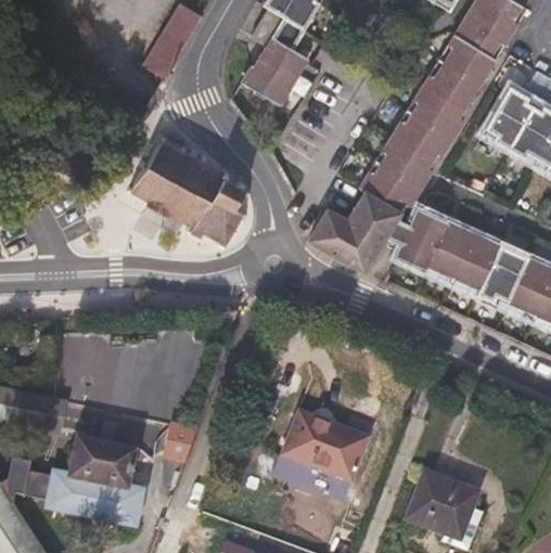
[(267,0),(264,5),(270,9),(283,16),(306,29),(320,5),(310,0),(267,0)]
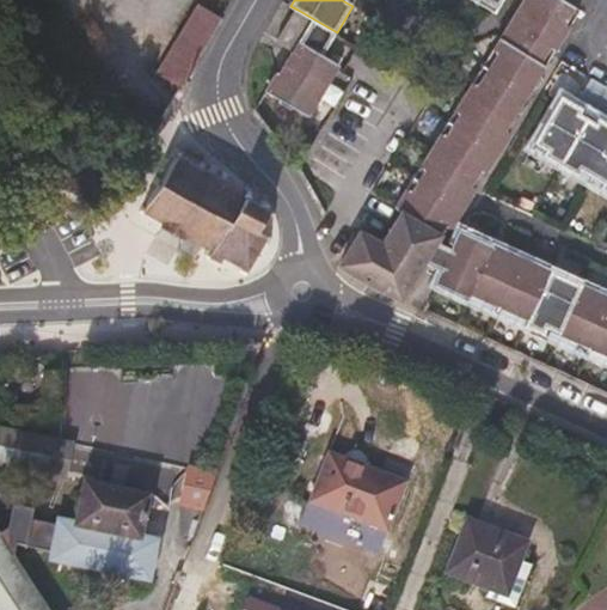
[(474,0),(496,12),(503,0),(474,0)]
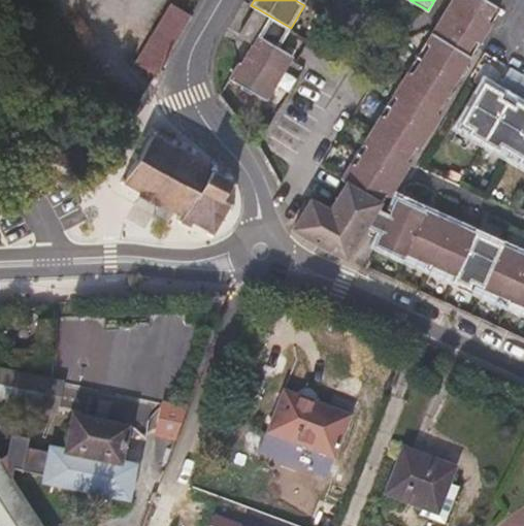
[(451,0),(447,7),(485,32),(500,7),(488,0),(451,0)]
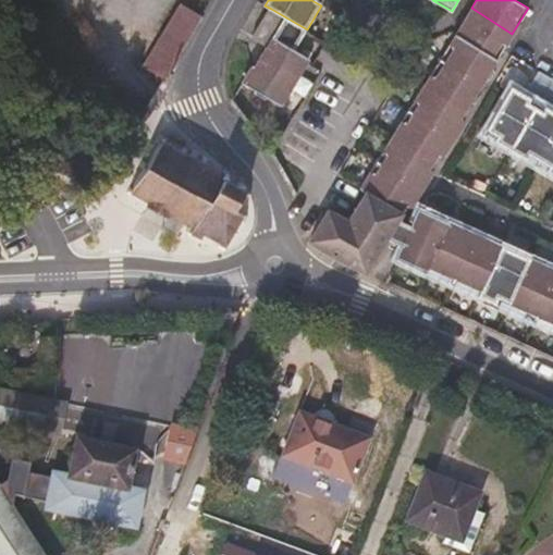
[(471,8),(456,34),(496,60),(512,34),(471,8)]
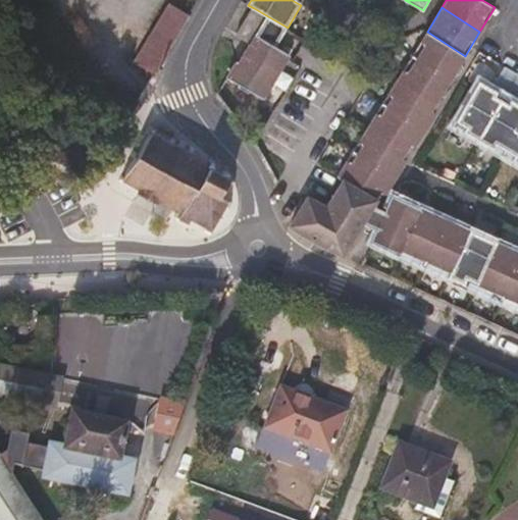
[(266,15),(254,8),(239,35),(251,43),(266,15)]
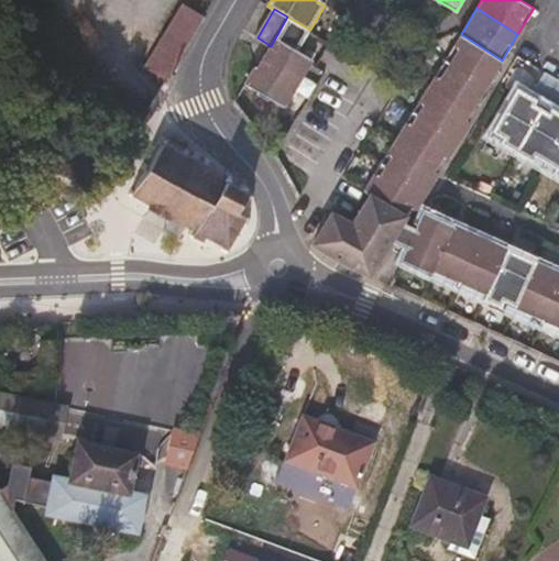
[(297,53),(310,30),(287,17),(271,46),(265,55),(302,78),(311,61),(313,57),(306,53),(304,56),(297,53)]
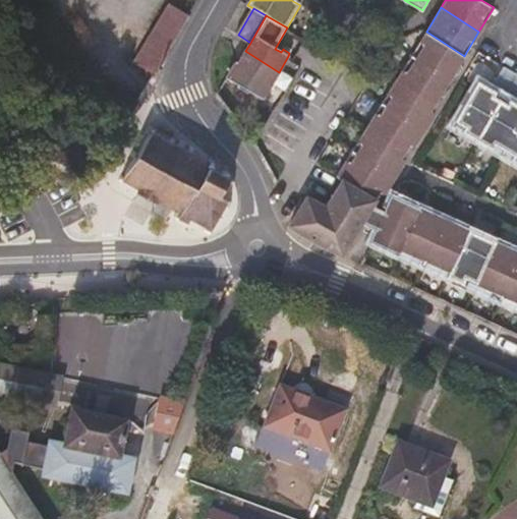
[(426,32),(411,56),(449,80),(464,56),(426,32)]
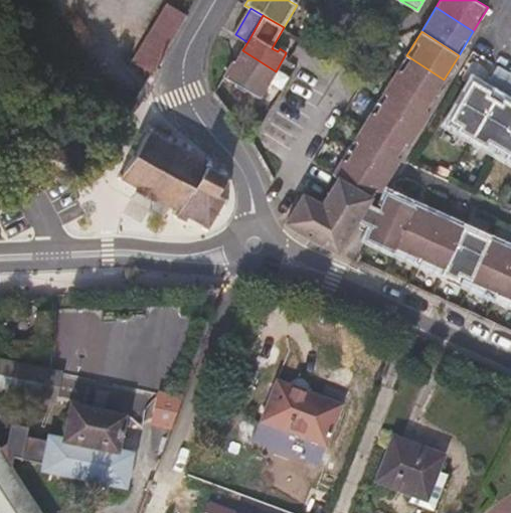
[(276,71),(242,50),(236,61),(234,60),(225,74),(227,75),(232,79),(234,76),(256,90),(254,93),(262,97),(276,71)]
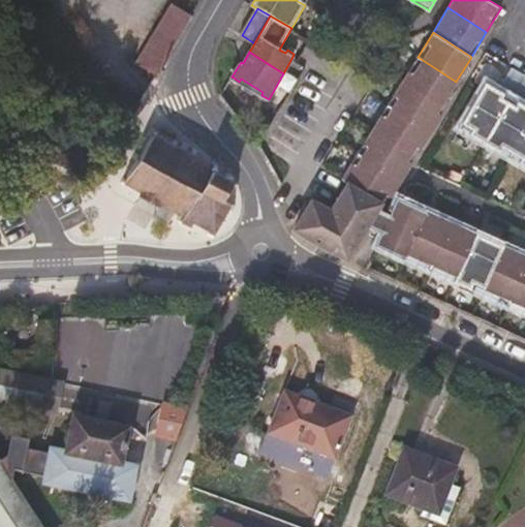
[(403,80),(441,105),(456,82),(418,57),(403,80)]
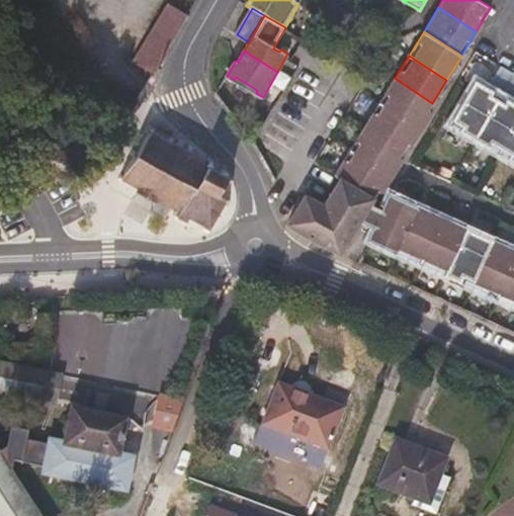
[(474,137),(513,72),(501,65),(489,85),(494,88),(490,95),(474,86),(451,123),(474,137)]
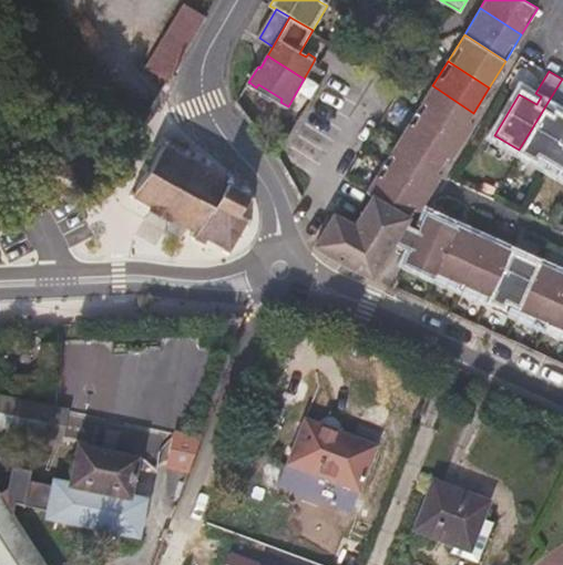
[(546,165),(562,139),(562,120),(552,113),(556,105),(561,109),(562,106),(562,79),(519,150),(546,165)]
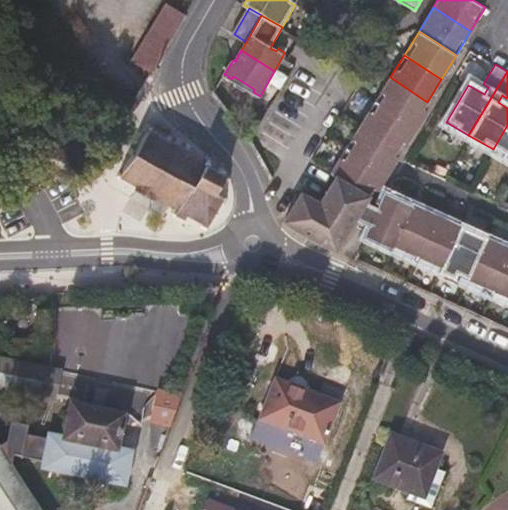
[(427,102),(390,77),(374,103),(412,127),(424,107),(427,102)]
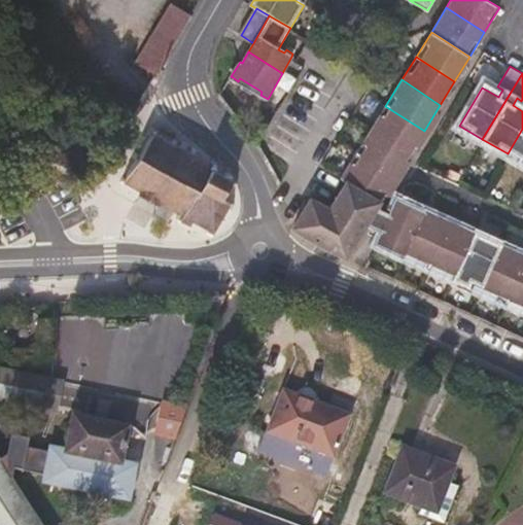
[(497,86),(486,80),(482,88),(498,97),(502,90),(497,86)]
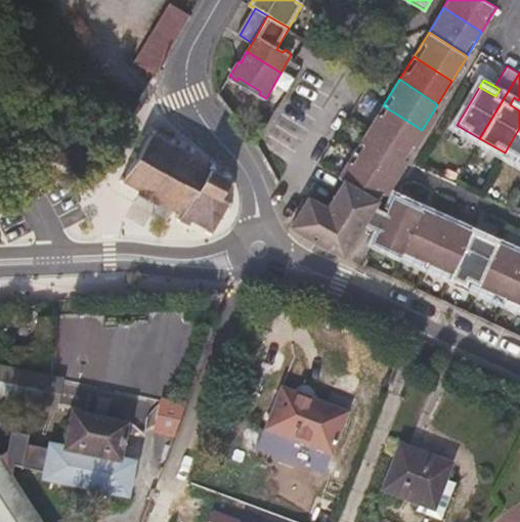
[(510,104),(519,111),(519,100),(518,100),(514,97),(510,104)]
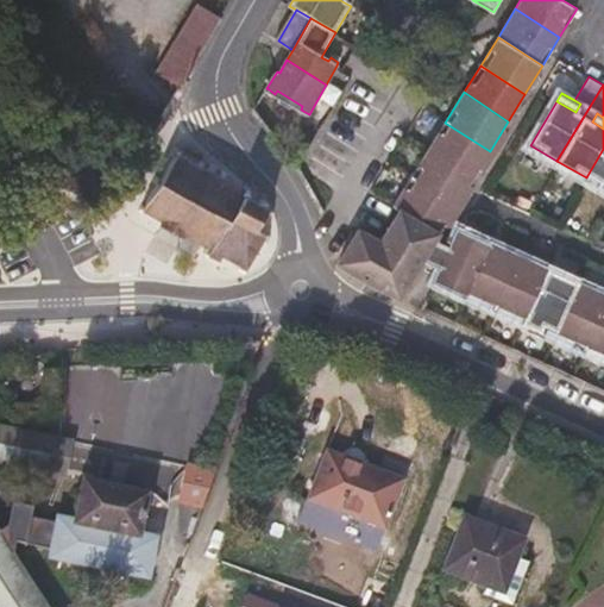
[(490,151),(445,123),(429,149),(474,177),(480,167),(490,151)]
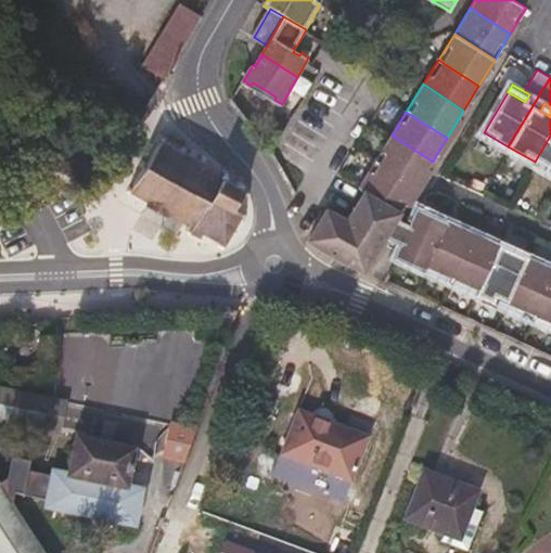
[(460,116),(447,138),(451,140),(464,118),(460,116)]
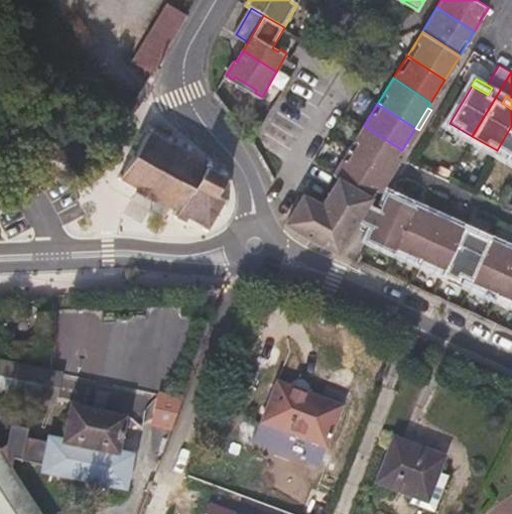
[(399,155),(402,150),(364,126),(350,149),(388,173),(399,155)]
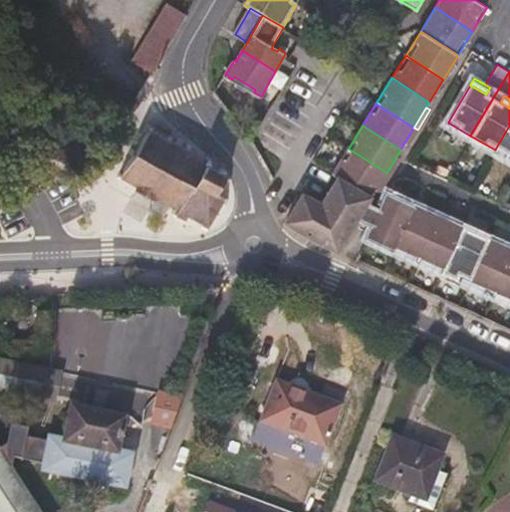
[(509,125),(495,150),(509,159),(509,125)]
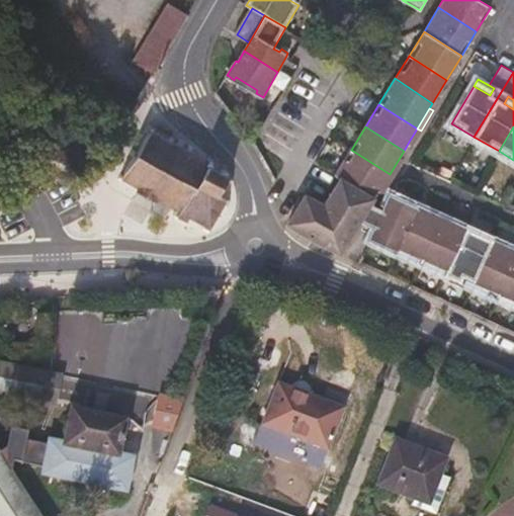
[(169,133),(163,129),(146,154),(143,151),(138,158),(141,161),(124,186),(130,190),(133,186),(146,193),(143,198),(156,206),(160,201),(180,215),(178,218),(193,227),(196,222),(209,230),(207,234),(211,237),(231,205),(224,197),(233,181),(221,172),(224,167),(219,163),(215,168),(200,159),(203,154),(197,150),(194,155),(182,147),(185,143),(181,140),(178,145),(166,137),(169,133)]
